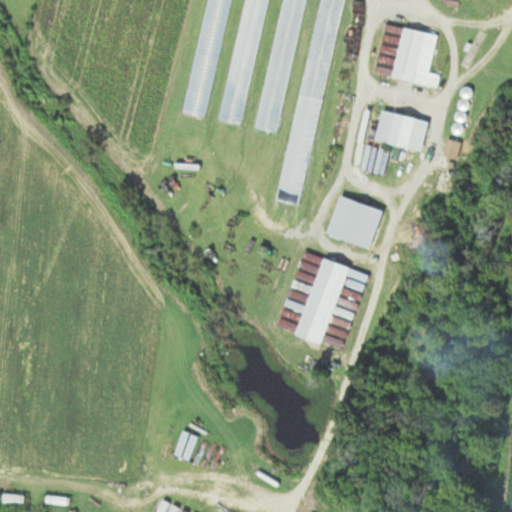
[(206,0),(186,113),(208,117),(229,0),(206,0)]
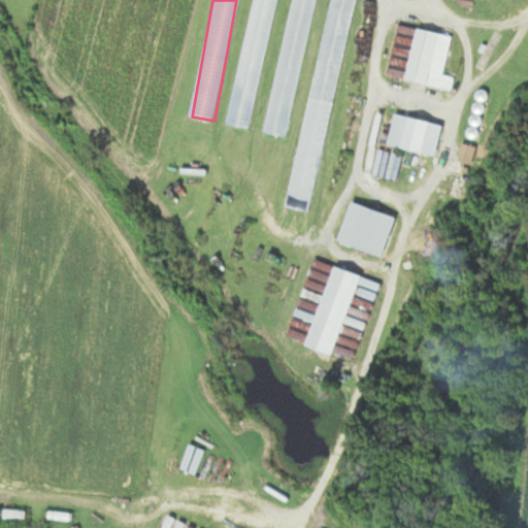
[(251,128),(275,0),(251,0),(227,123),(251,128)]
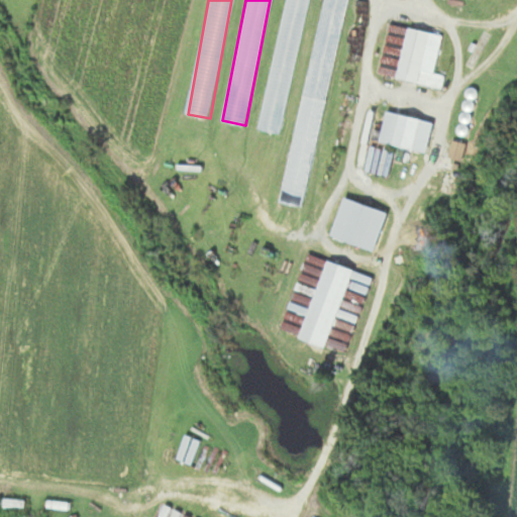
[(283,0),(260,129),(284,133),(307,0),(283,0)]
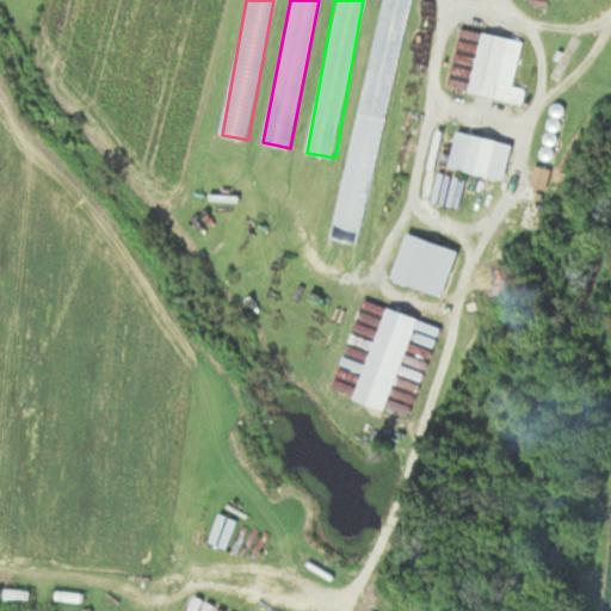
[(405,0),(376,0),(333,240),(362,245),(405,0)]
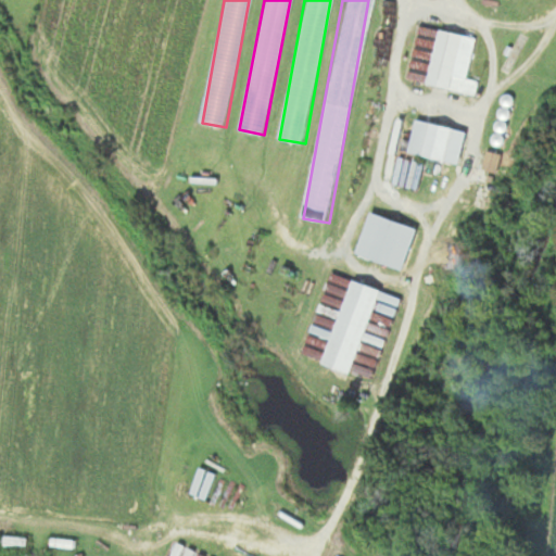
[(427,84),(476,95),(479,81),(466,78),(475,37),(439,29),(427,84)]
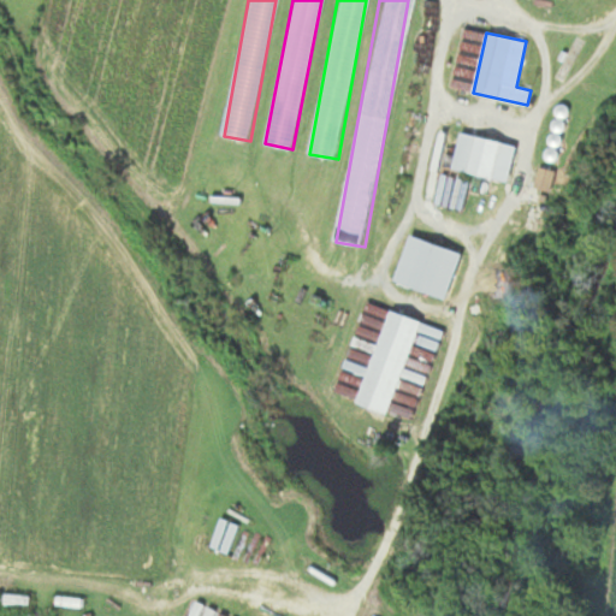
[(508,181),(516,144),(461,132),(456,155),(444,153),(442,166),(508,181)]
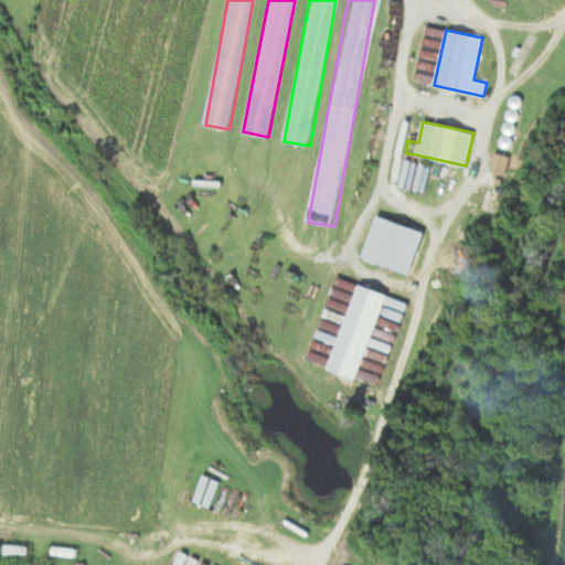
[(505,176),(509,156),(493,152),(490,172),(505,176)]
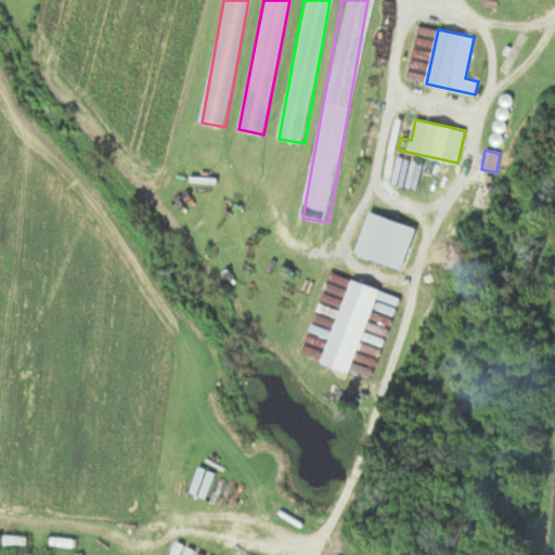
[(402,269),(415,227),(369,213),(356,254),(402,269)]
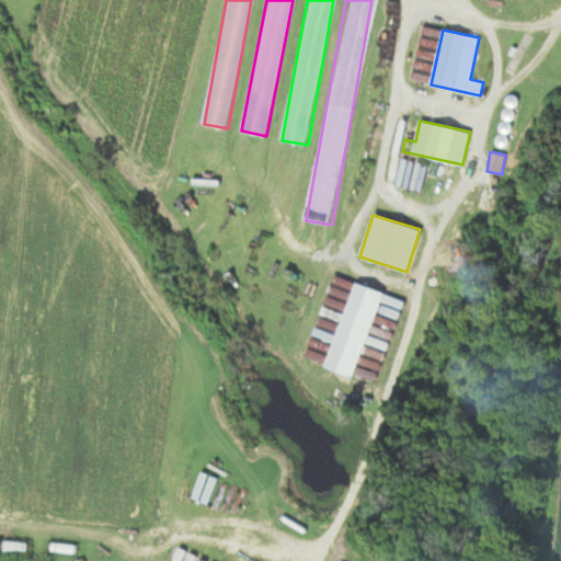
[(325,367),(356,377),(373,321),(393,328),(403,298),(352,283),(325,367)]
